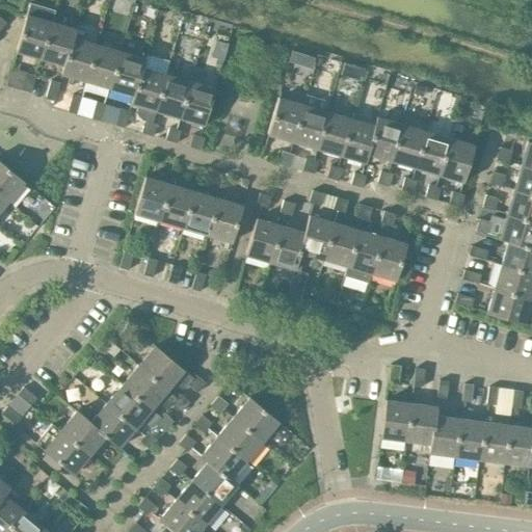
[(40,58),(51,22),(54,9),(29,2),(16,51),(40,58)]
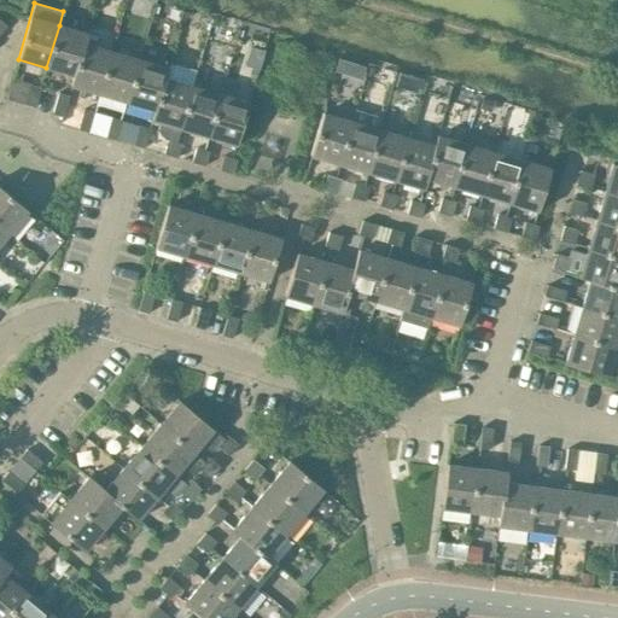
[(83,44),(85,44),(88,34),(59,25),(46,68),(74,75),(83,44)]
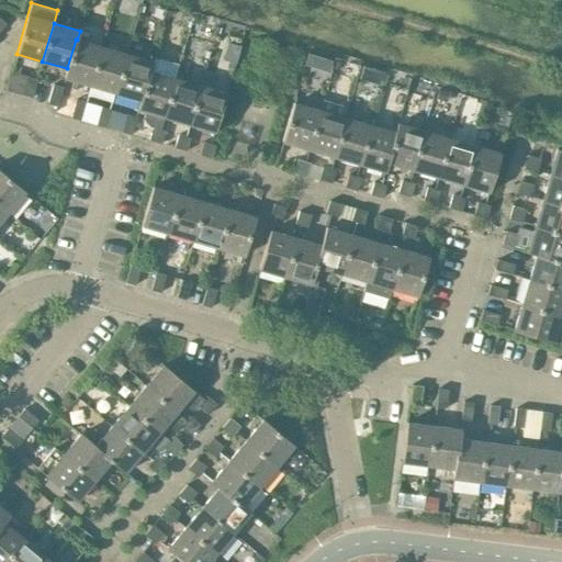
[(90,85),(101,46),(77,40),(76,40),(67,68),(64,78),(90,85)]
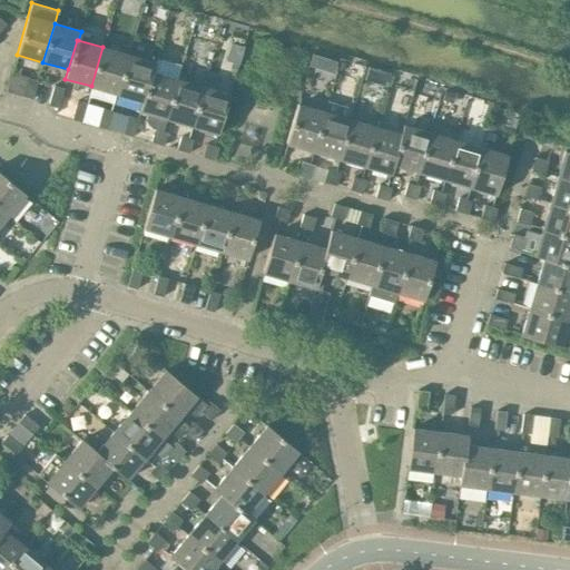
[(117,94),(128,55),(102,47),(91,86),(117,94)]
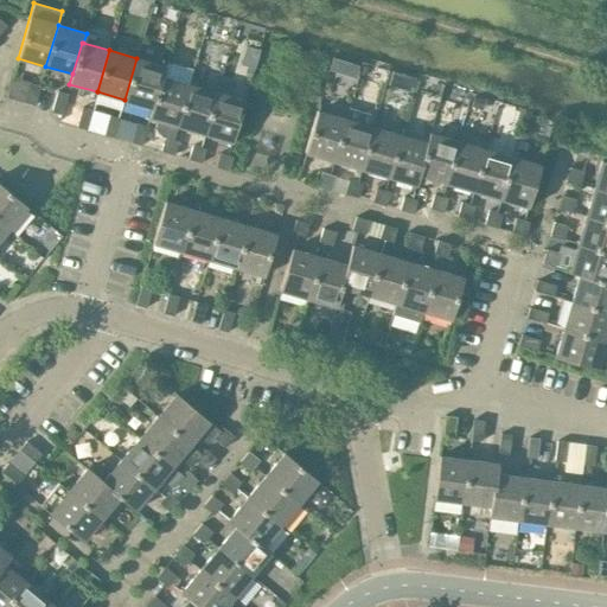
[(161,76),(163,76),(165,66),(136,58),(125,100),(151,108),(152,108),(161,76)]
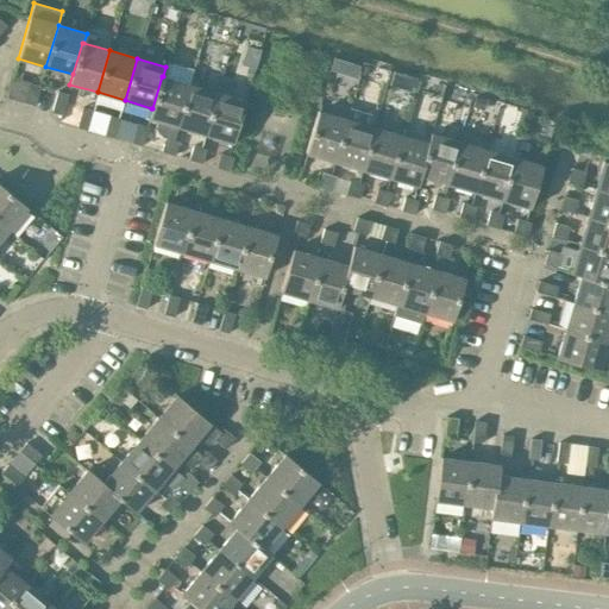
[(161,151),(175,155),(179,142),(174,139),(177,126),(189,85),(163,76),(162,76),(152,108),(151,108),(149,118),(157,120),(155,127),(162,137),(165,138),(161,151)]
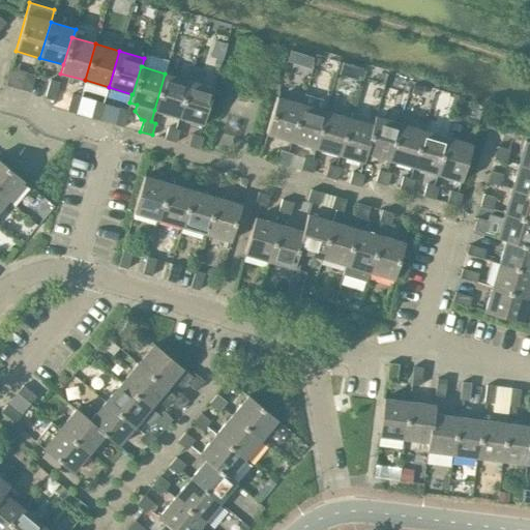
[(21,89),(30,92),(35,75),(26,72),(21,89)]
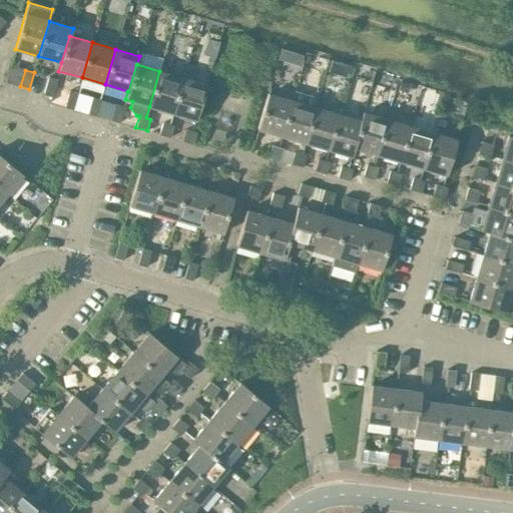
[(159,71),(149,106),(172,113),(182,78),(159,71)]
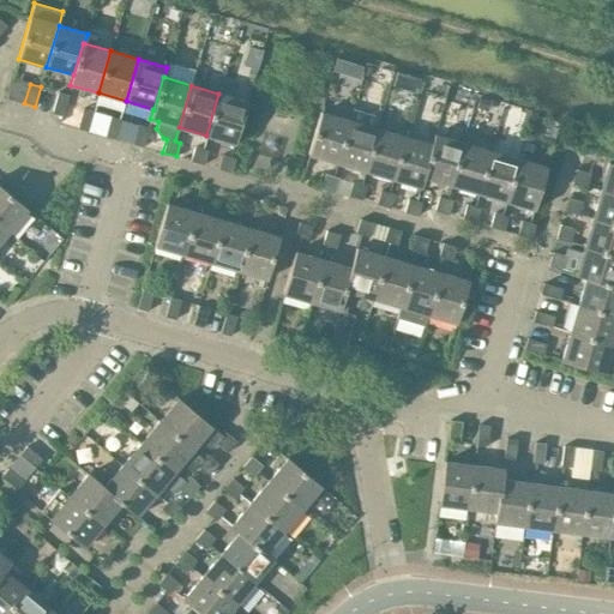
[(52,112),(62,114),(68,95),(58,91),(52,112)]
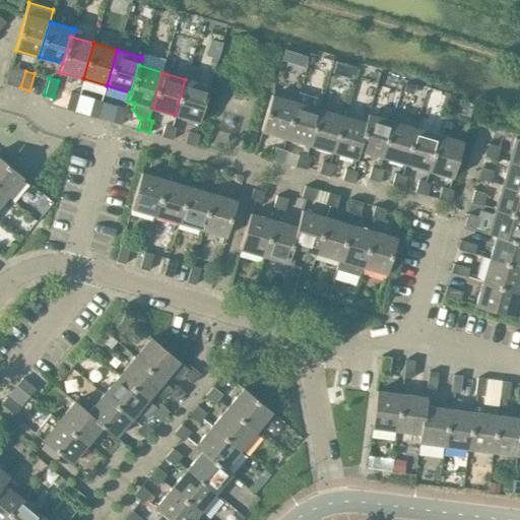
[(185,79),(175,115),(199,122),(209,86),(185,79)]
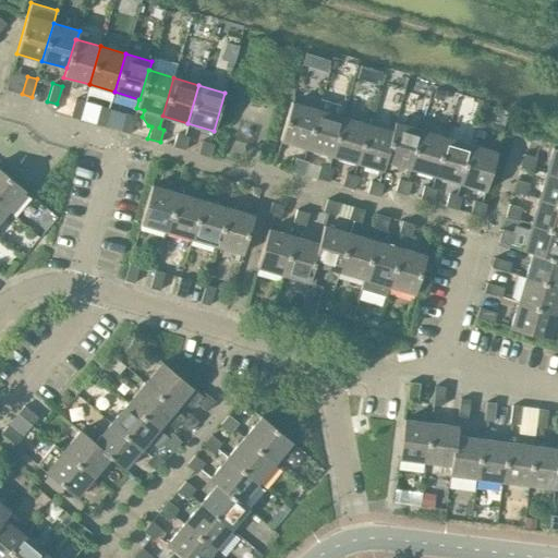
[(70,116),(80,119),(85,100),(75,98),(70,116)]
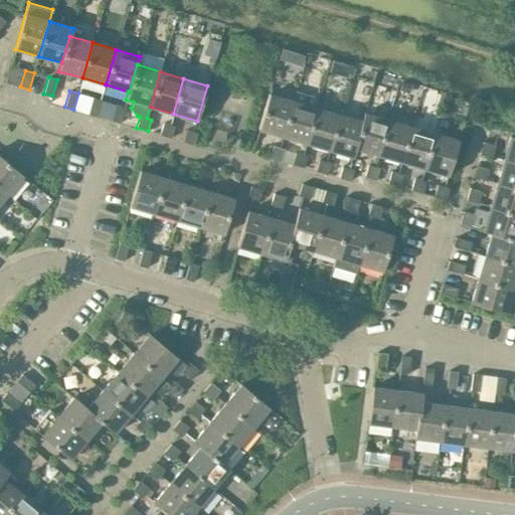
[(259,129),(283,136),(293,101),(269,94),(259,129)]
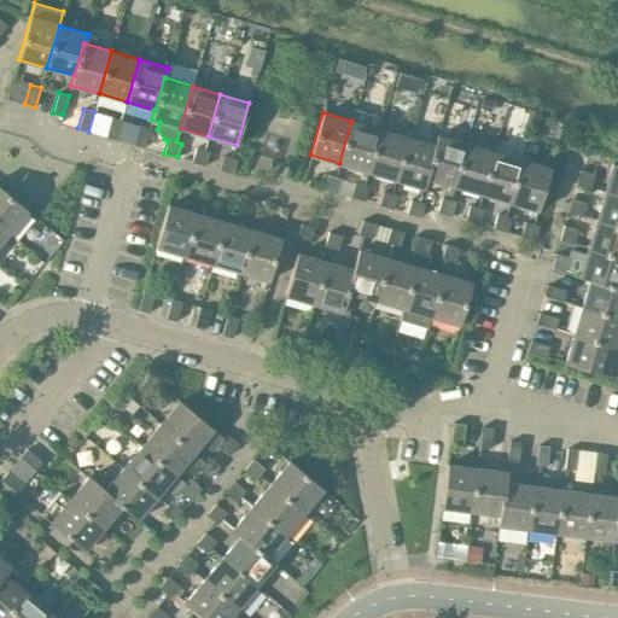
[(105,136),(116,140),(122,120),(111,117),(105,136)]
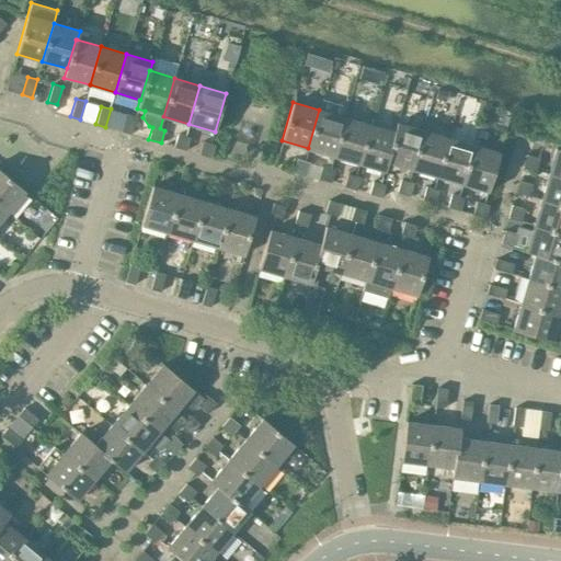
[(308,148),(333,156),(344,117),(319,110),(308,148)]
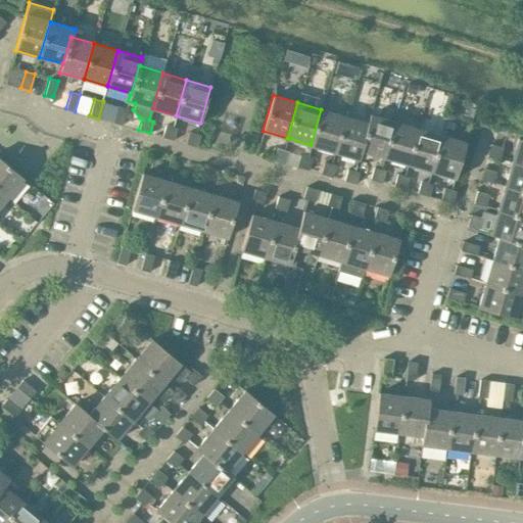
[(112,123),(122,125),(127,108),(117,105),(112,123)]
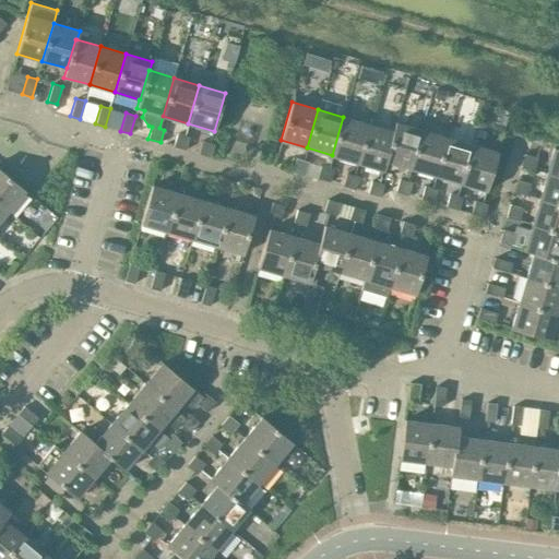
[(332,155),(357,163),(368,125),(343,117),(332,155)]
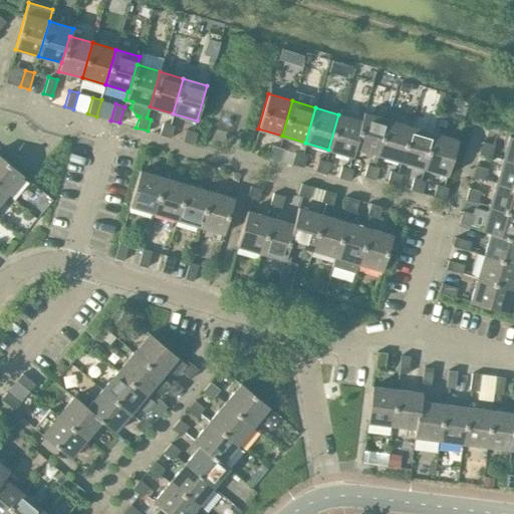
[(354,148),(354,149),(377,155),(388,119),(363,112),(360,120),(361,121),(354,148)]
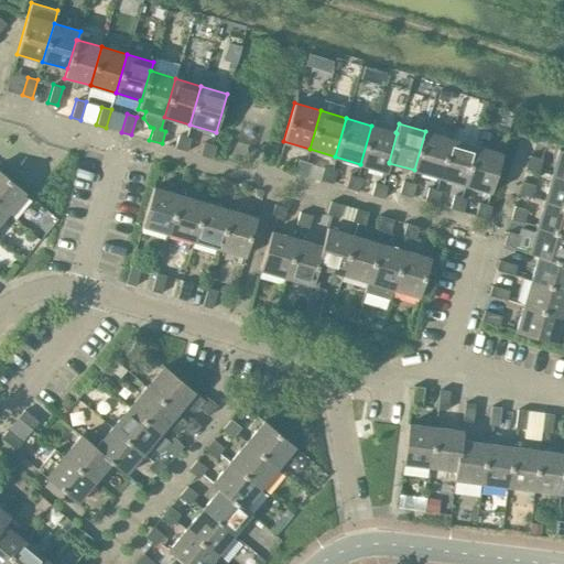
[(387,172),(389,163),(389,162),(397,133),(396,132),(371,126),(360,164),(387,172)]
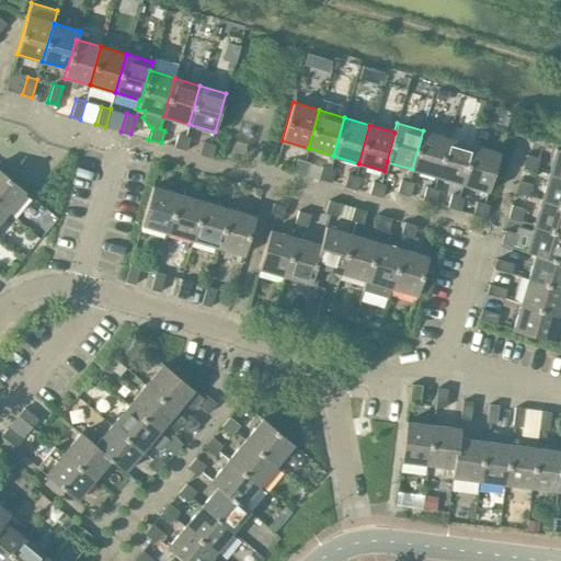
[(412,169),(437,176),(448,138),(423,130),(412,169)]
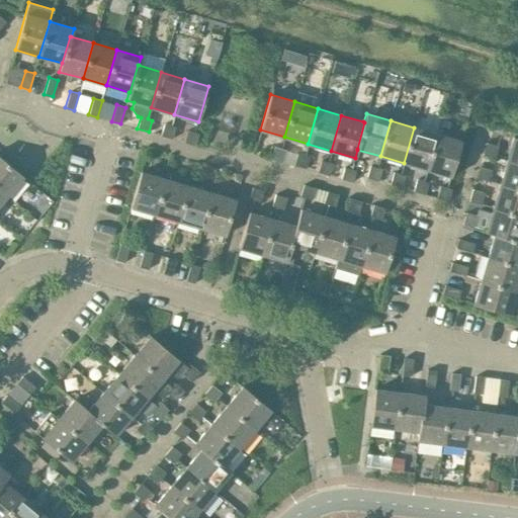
[(160,136),(172,139),(175,126),(164,123),(160,136)]
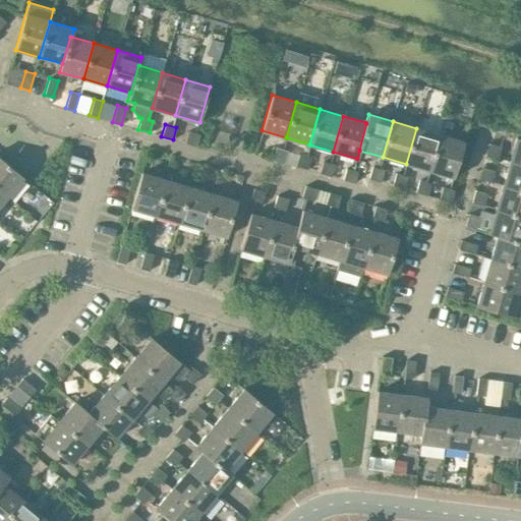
[(406,164),(429,171),(440,134),(416,128),(406,164)]
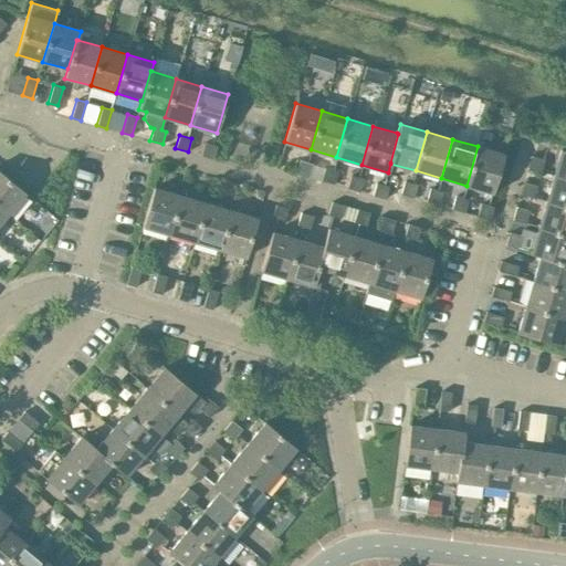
[(200,155),(213,159),(217,146),(205,143),(200,155)]
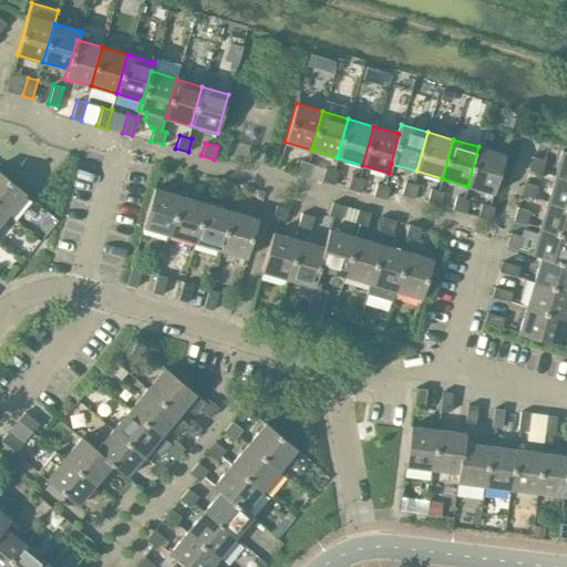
[(467,186),(494,194),(505,154),(478,146),(467,186)]
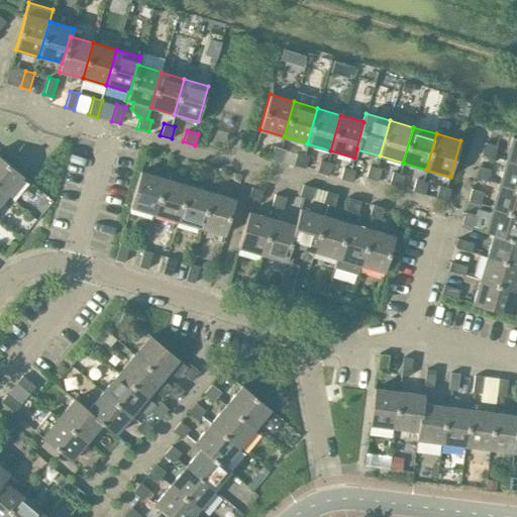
[(505,162),(516,165),(516,138),(512,137),(505,162)]
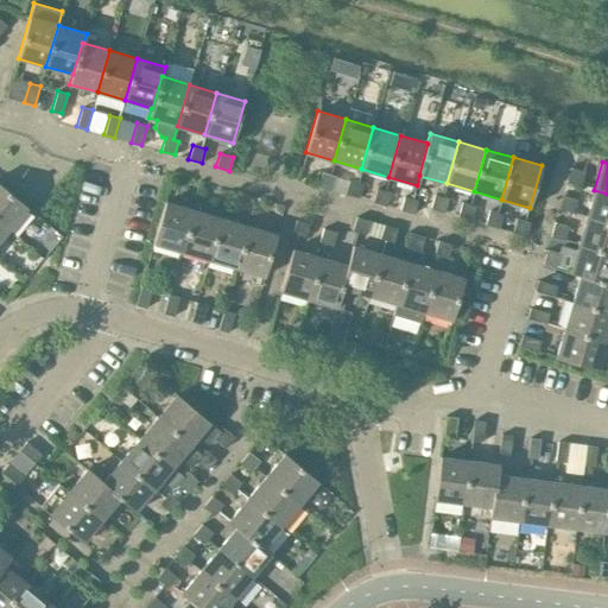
[(567,181),(581,185),(584,172),(570,168),(567,181)]
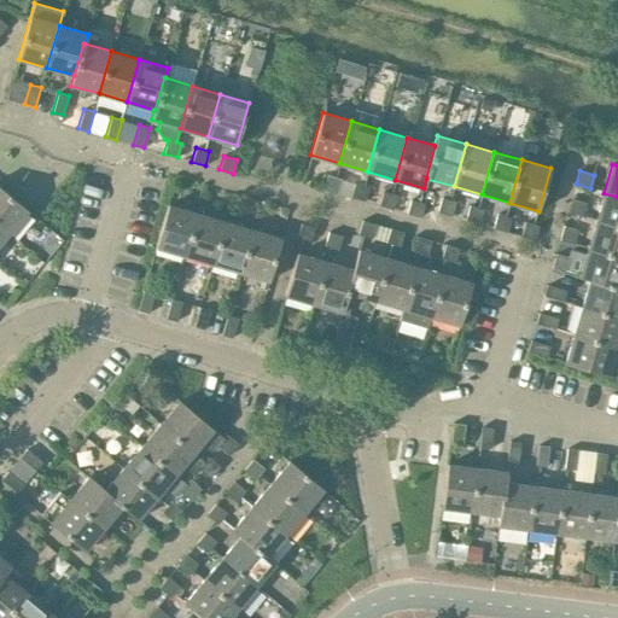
[(322,188),(337,193),(340,179),(327,175),(322,188)]
